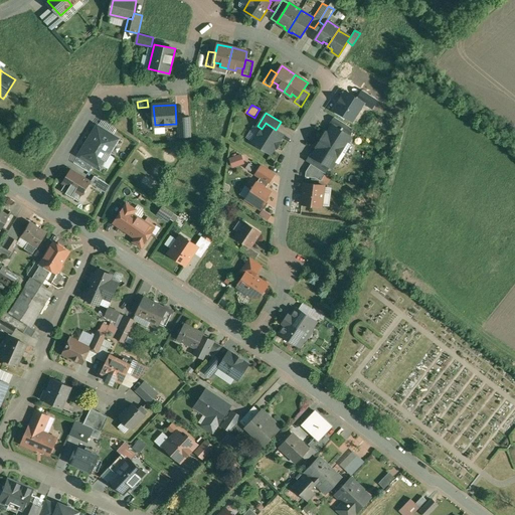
[(352,128),(335,117),(330,124),(332,125),(333,125),(347,134),(352,128)]
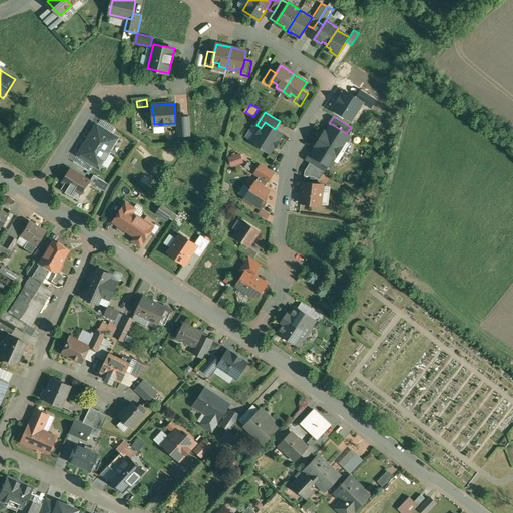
[(190,117),(180,117),(178,119),(179,135),(191,135),(190,117)]
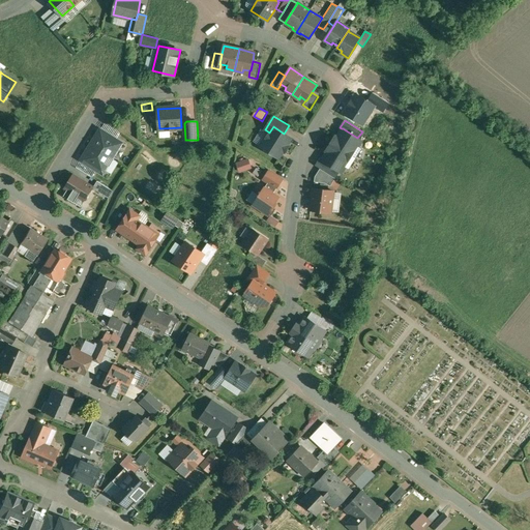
[(269,133),(261,146),(278,158),(284,151),(285,152),(289,146),(287,145),(292,138),(284,134),(273,126),(269,133)]
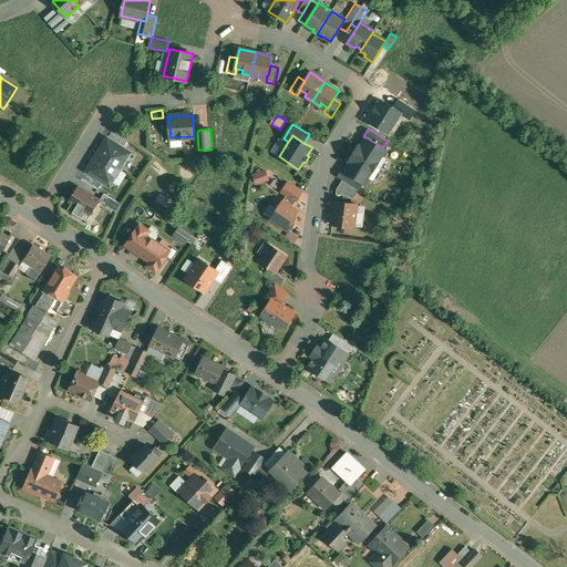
[(367,137),(366,137),(358,151),(382,166),(387,158),(383,156),(387,151),(382,147),(367,137)]
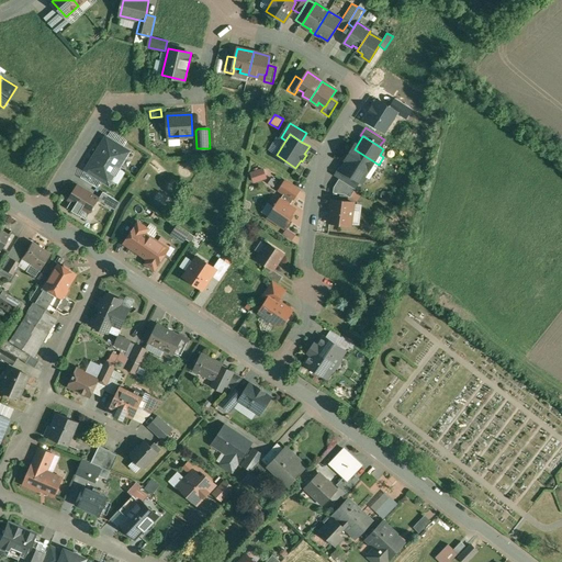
[(119,171),(120,171),(130,155),(104,139),(94,157),(119,171)]
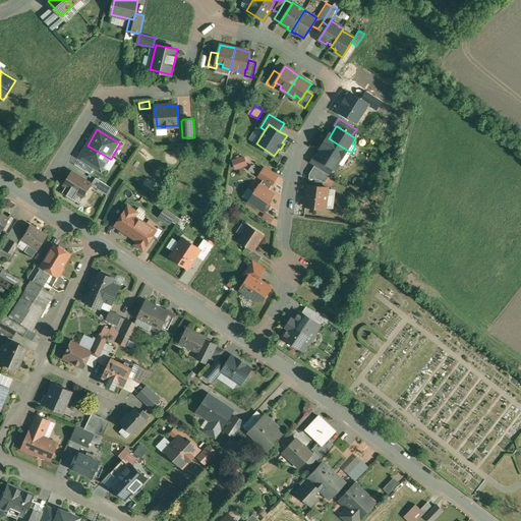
[(351,153),(329,138),(328,137),(323,145),(325,146),(316,157),(332,167),(336,169),(339,163),(343,166),(351,153)]
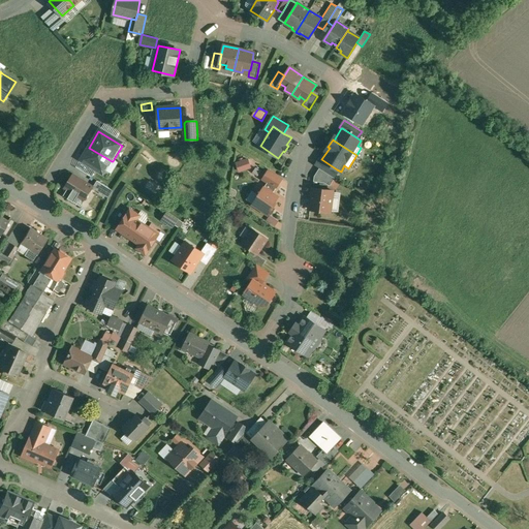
[(79,163),(102,177),(112,161),(89,148),(88,147),(79,163)]
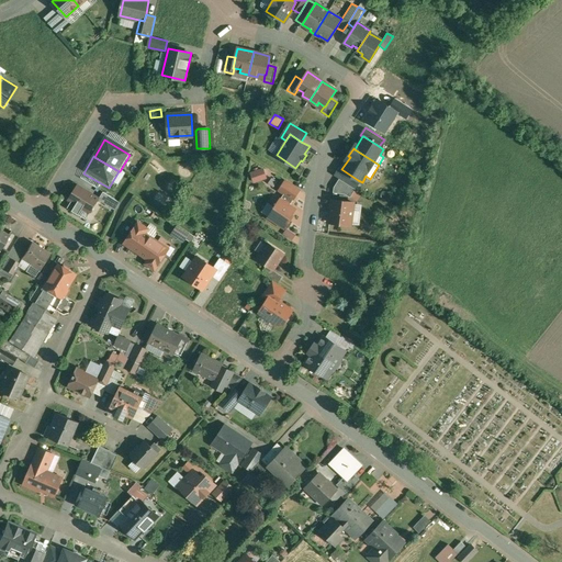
[(266,168),(251,172),(256,182),(269,178),(266,168)]
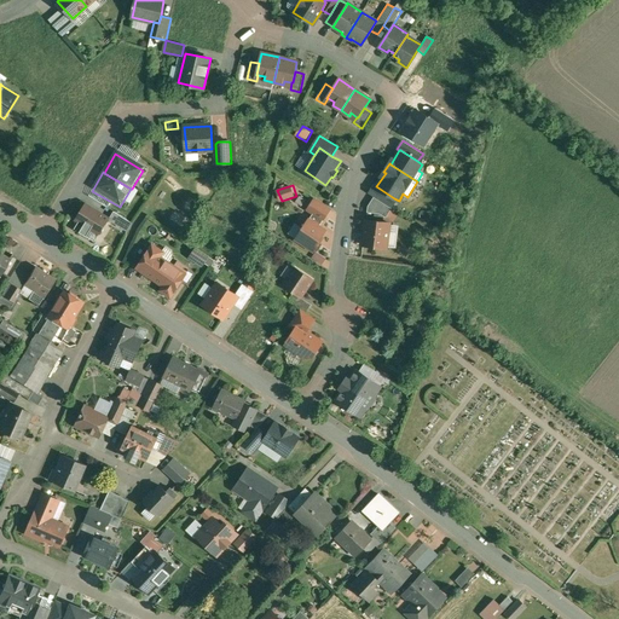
[(394,198),(376,186),(374,185),(369,194),(374,197),(389,207),(394,198)]
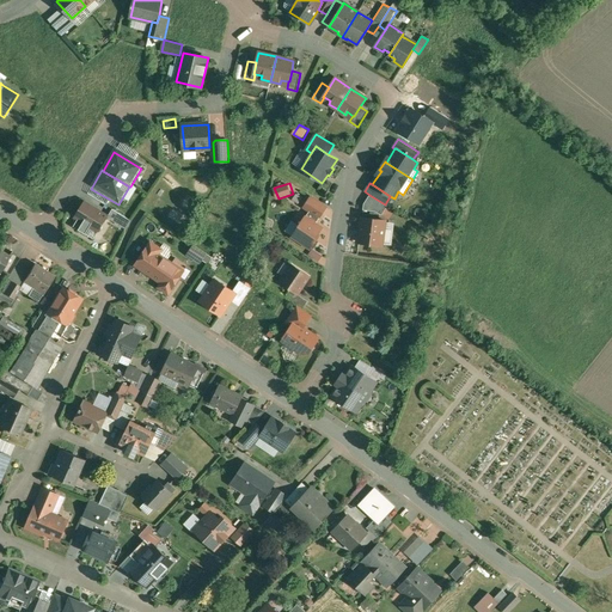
[(385,204),(369,195),(363,203),(363,209),(375,212),(381,215),(387,206),(385,204)]
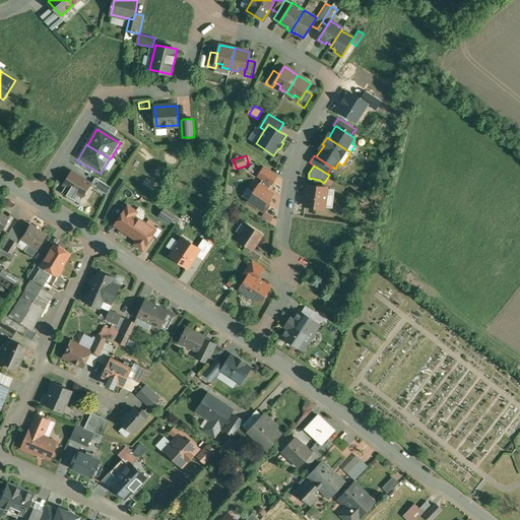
[(277,176),(264,168),(258,176),(263,179),(272,185),(277,176)]
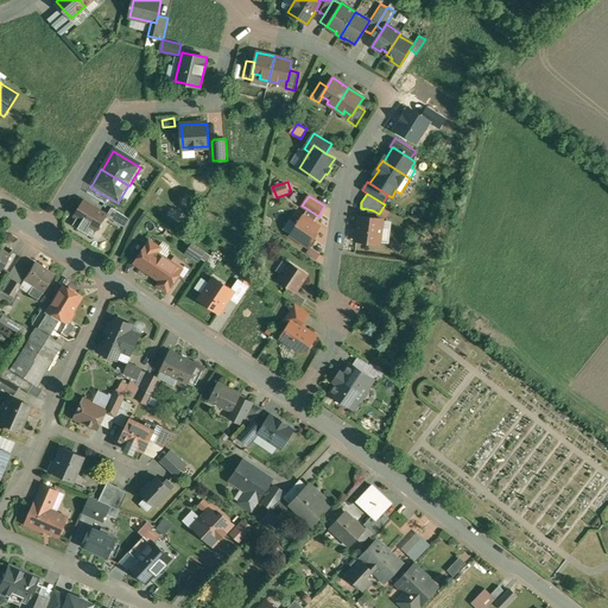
[(107,215),(84,200),(74,216),(97,230),(107,216),(107,215)]
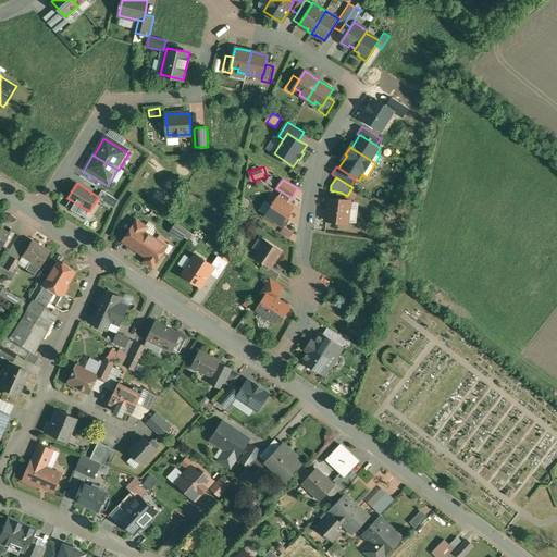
[(112,196),(102,190),(98,197),(98,198),(107,203),(112,196)]
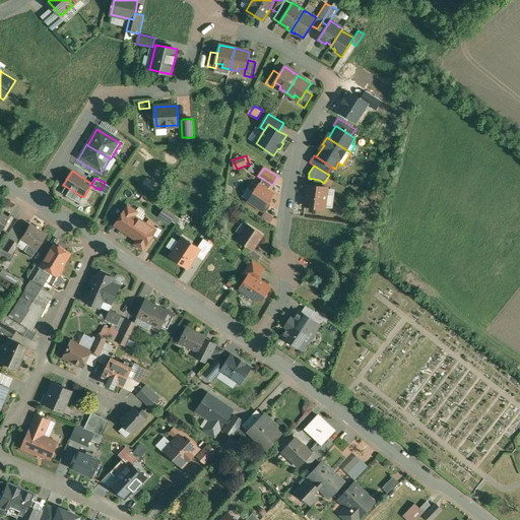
[(263,179),(249,200),(264,210),(269,203),(268,202),(273,194),(268,190),(272,185),(263,179)]
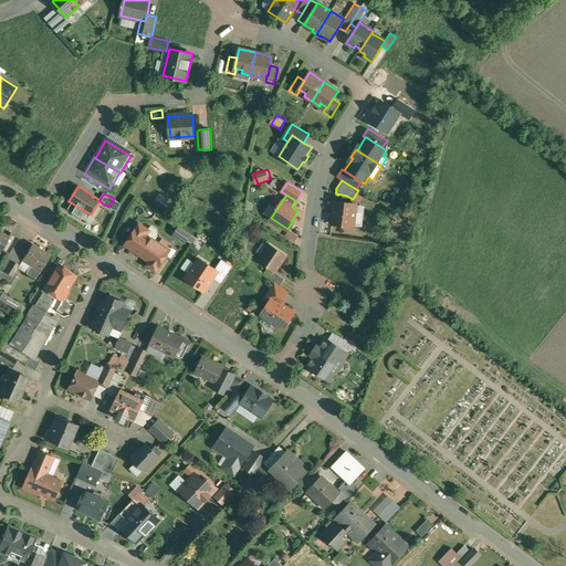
[(122,203),(114,199),(108,207),(117,212),(122,203)]
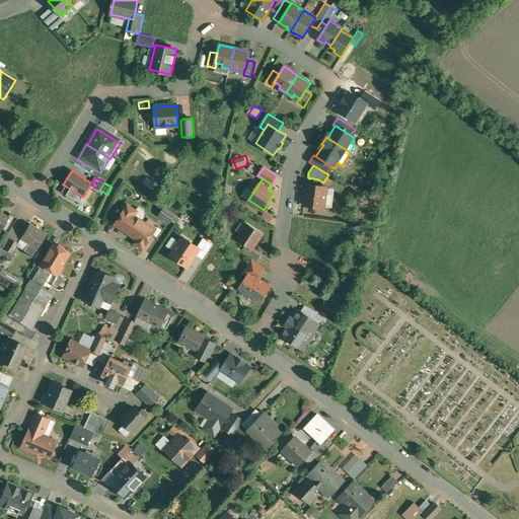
[(326,187),(307,184),(304,206),(323,208),(326,187)]
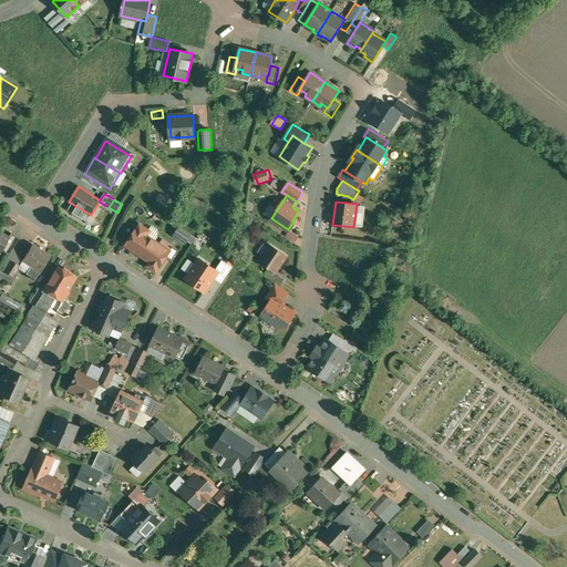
[(148,232),(140,225),(129,241),(136,247),(134,250),(151,261),(147,266),(156,271),(169,251),(172,247),(173,248),(174,247),(173,246),(164,239),(163,241),(162,241),(160,245),(146,235),(148,232)]
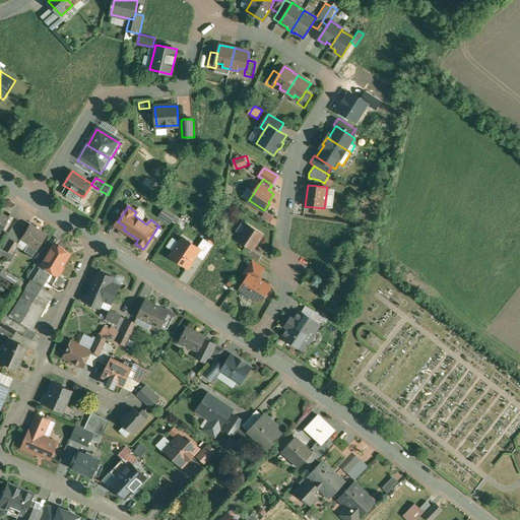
[(164,208),(158,216),(164,220),(170,212),(164,208)]
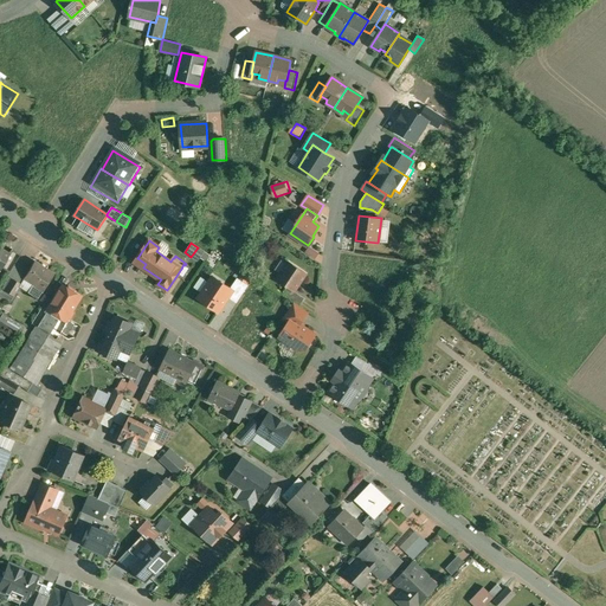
[(12,249),(8,253),(10,255),(1,268),(10,272),(15,262),(20,255),(12,249)]
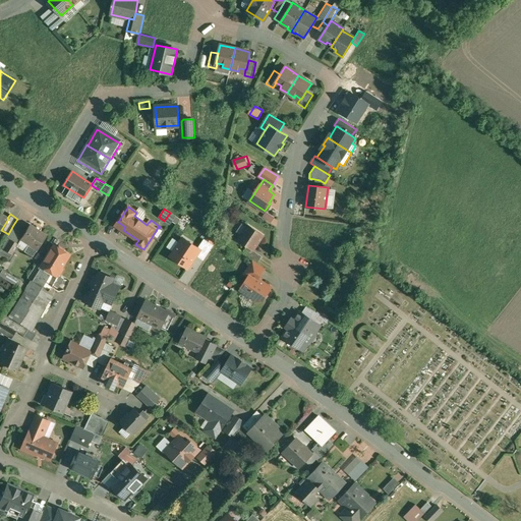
[(24,232),(13,225),(8,234),(6,237),(17,244),(21,239),(20,238),(24,232)]
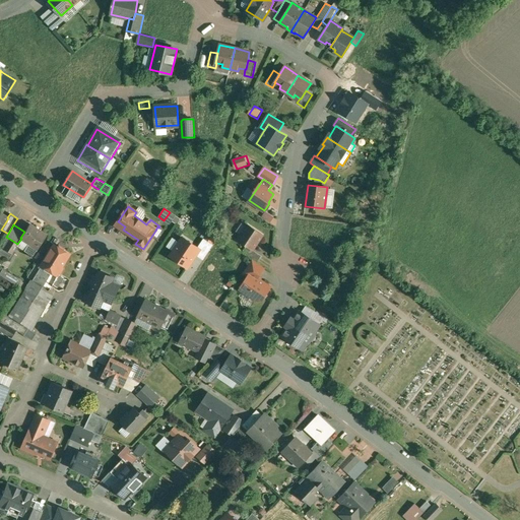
[(48,236),(29,224),(24,232),(20,238),(21,239),(28,243),(24,251),(31,256),(30,257),(33,258),(38,250),(38,251),(48,236)]
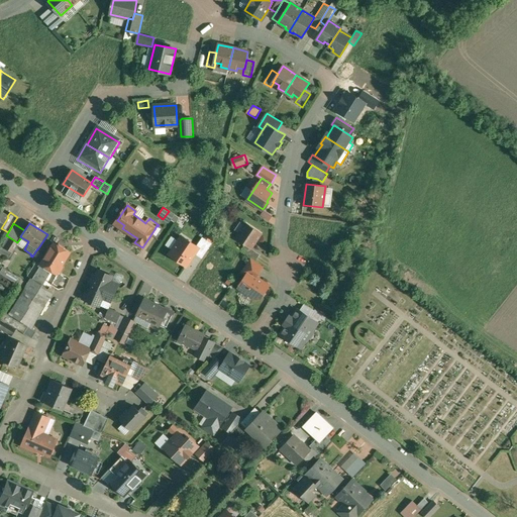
[(262,233),(246,223),(236,238),(245,244),(251,248),(262,233)]
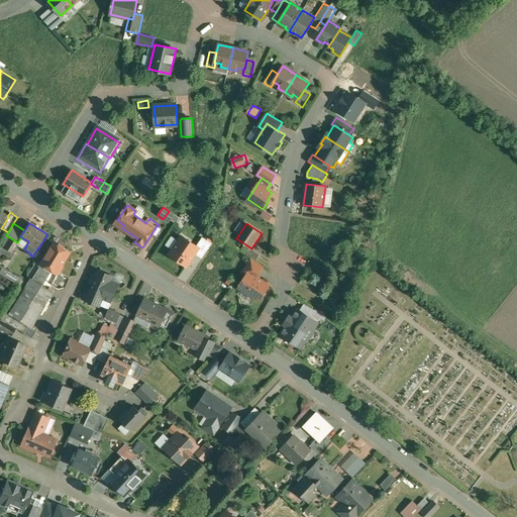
[(169,254),(187,266),(199,246),(182,234),(169,254)]
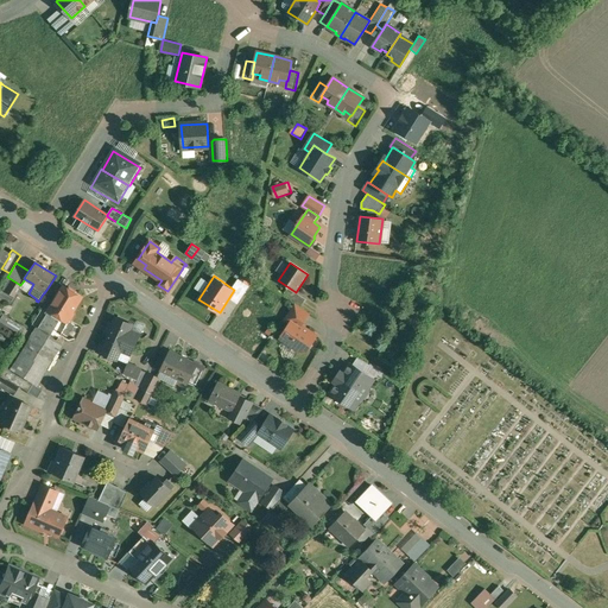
[(7,277),(1,287),(0,289),(13,297),(20,285),(7,277)]
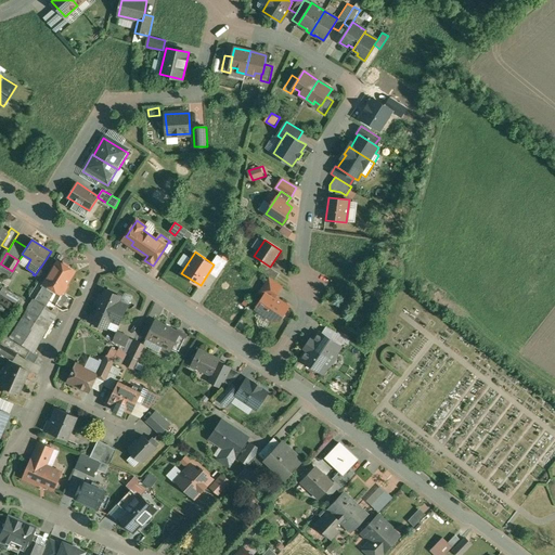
[(74,272),(59,261),(42,287),(52,294),(53,292),(55,293),(59,292),(62,294),(67,284),(67,283),(74,272)]
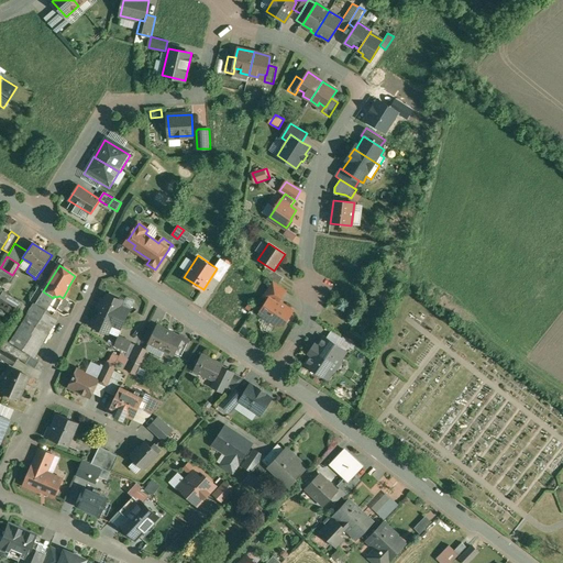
[(274,271),(267,266),(262,273),(273,280),(278,285),(284,277),(274,271)]
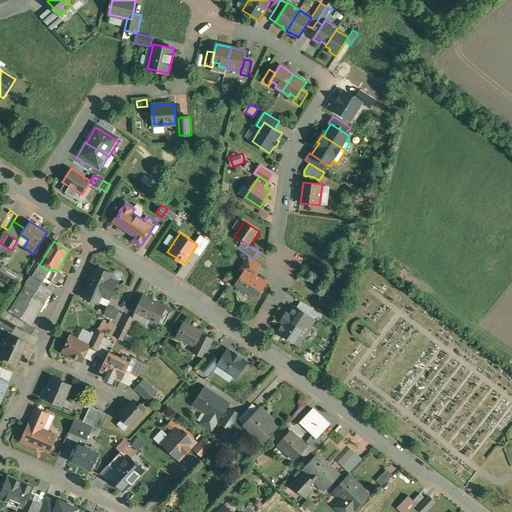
[(248,255),(240,268),(245,272),(246,270),(253,274),(260,263),(253,259),(248,255)]
